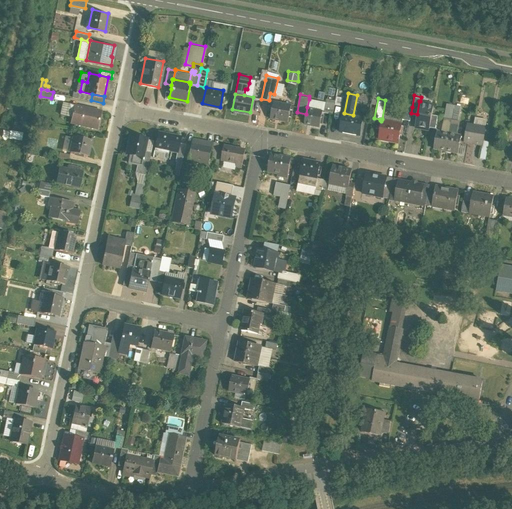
[(326,103),(309,99),(307,107),(322,110),(324,111),(326,103)]
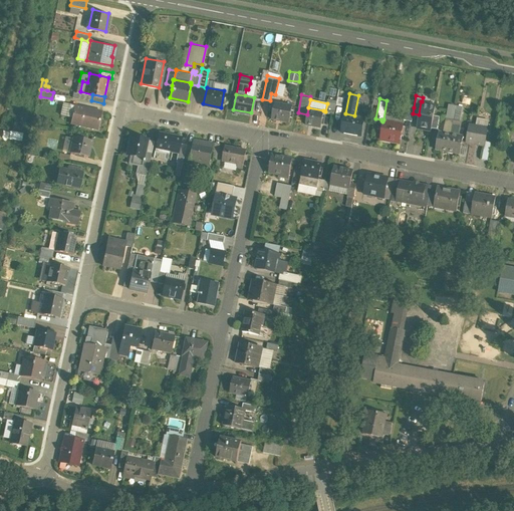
[(336,101),(327,100),(327,103),(325,111),(333,112),(336,101)]
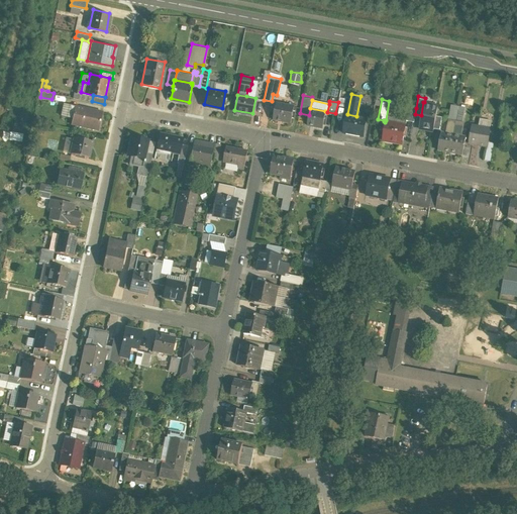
[(293,105),(276,102),(273,118),(290,121),(292,113),(293,113),(294,110),(292,110),(293,105)]
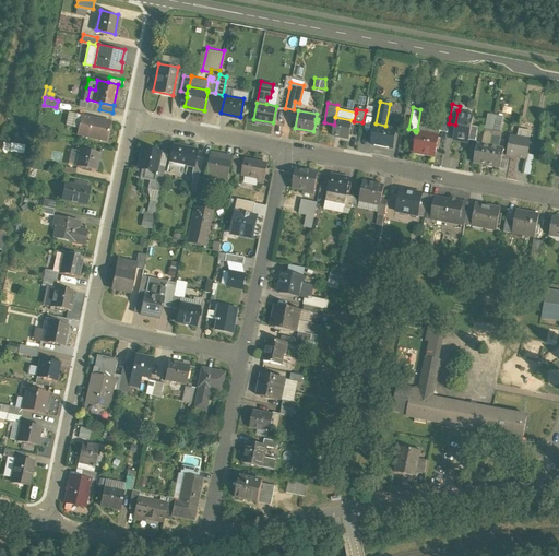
[(459,110),(458,110),(455,125),(453,137),(468,139),(468,138),(472,123),(473,114),(459,110)]
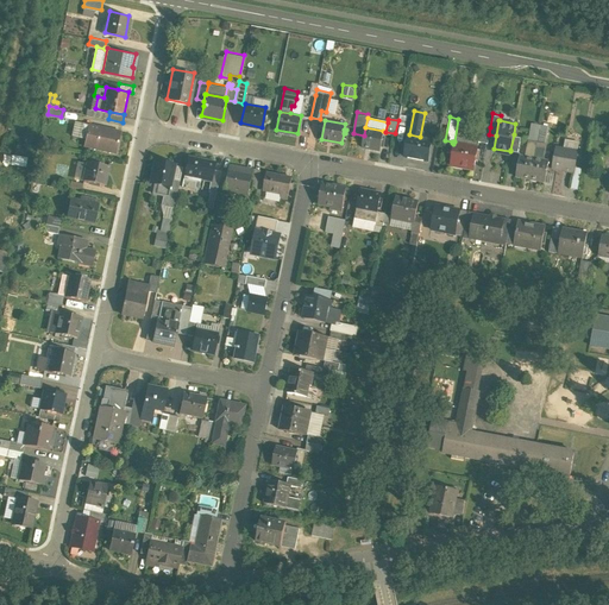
[(120,130),(88,123),(83,144),(115,151),(120,130)]
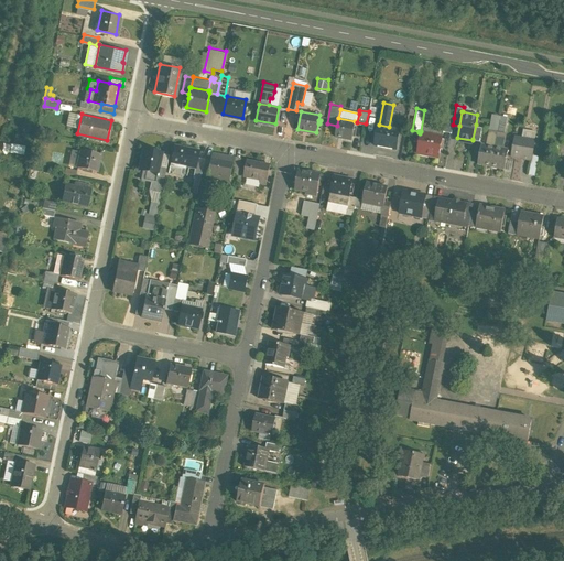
[(454,118),(445,116),(443,130),(452,131),(453,125),(454,118)]
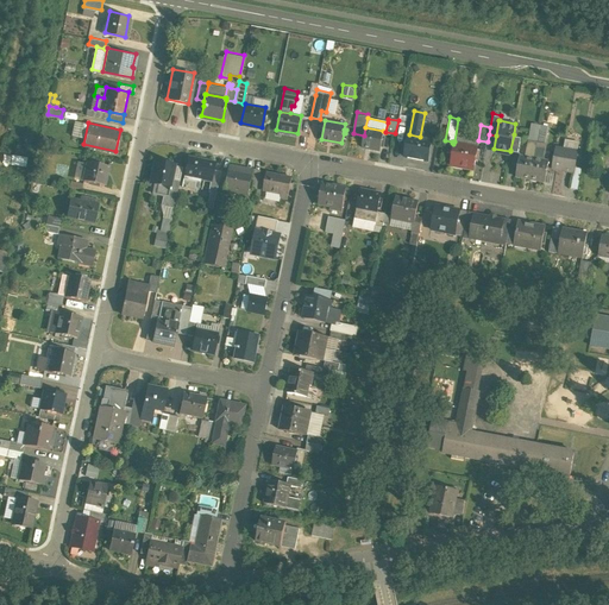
[(383,131),(365,127),(364,136),(362,145),(380,149),(383,131)]
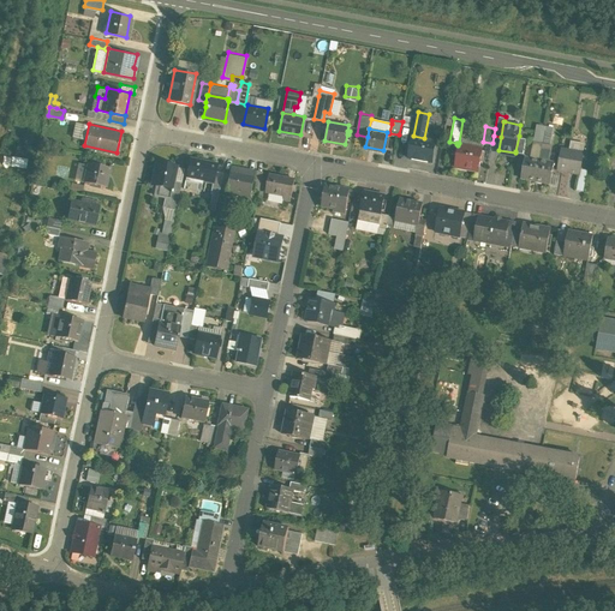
[(544,130),(536,129),(533,141),(542,143),(544,130)]
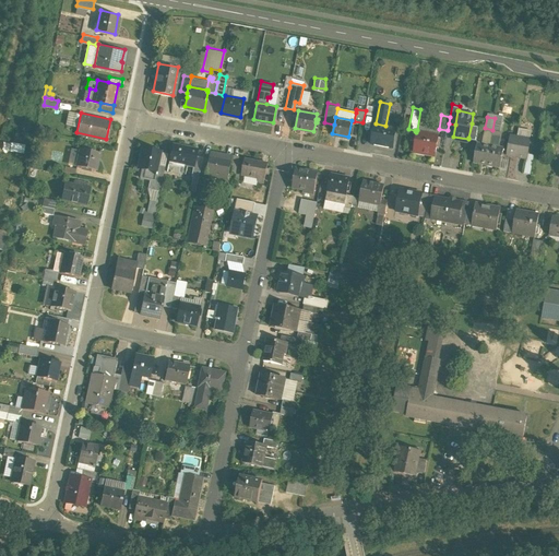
[(376,123),(371,142),(391,145),(394,127),(376,123)]
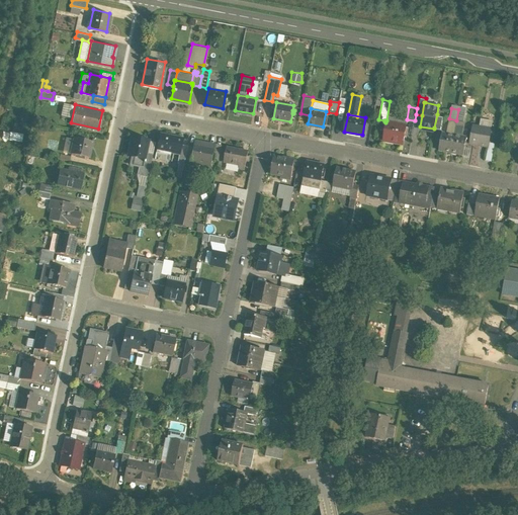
[(443,115),(437,114),(434,127),(440,129),(443,115)]
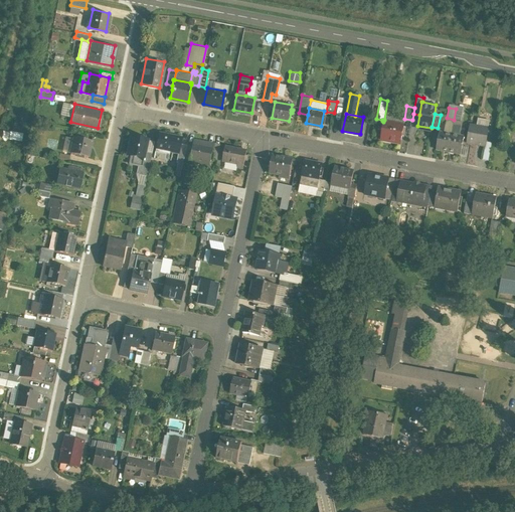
[(489,119),(478,117),(477,124),(488,126),(489,119)]
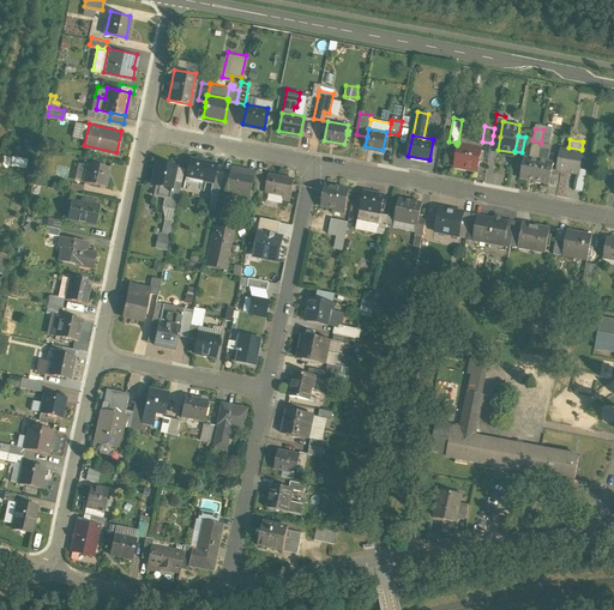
[(481,148),(458,143),(457,145),(453,164),(477,168),(481,148)]
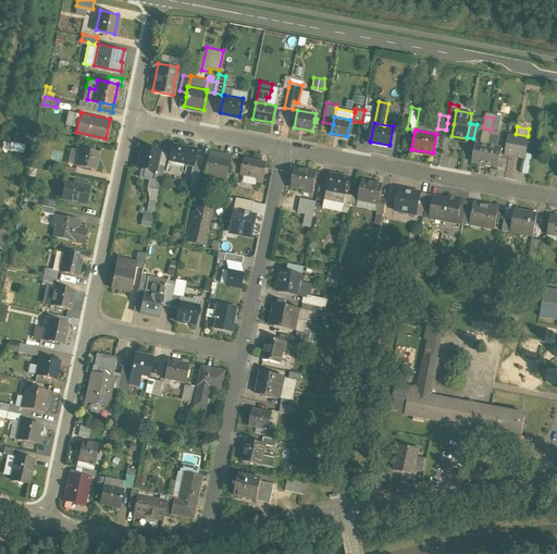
[(516,134),(509,133),(505,152),(524,156),(525,151),(528,136),(516,134)]
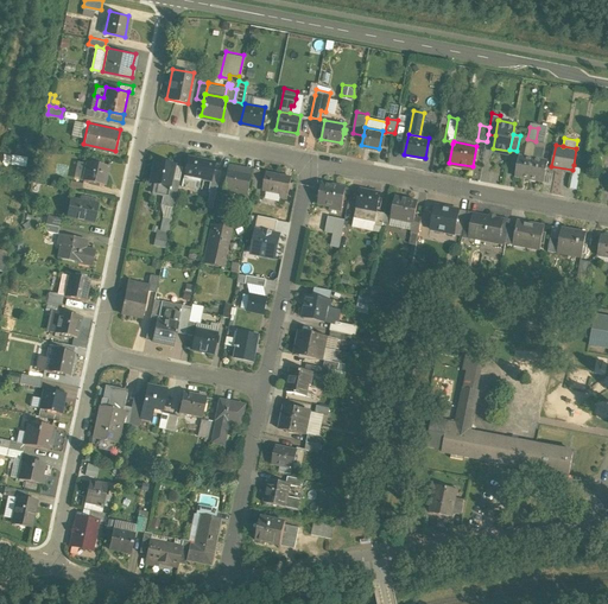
[(26,163),(26,153),(11,152),(11,161),(26,163)]
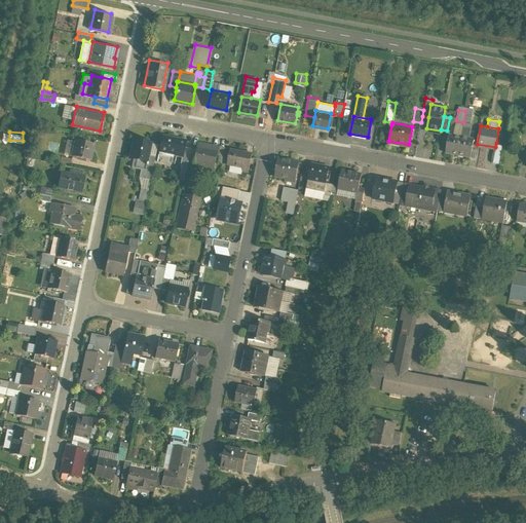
[(461,136),(449,133),(445,151),(453,152),(458,153),(461,136)]
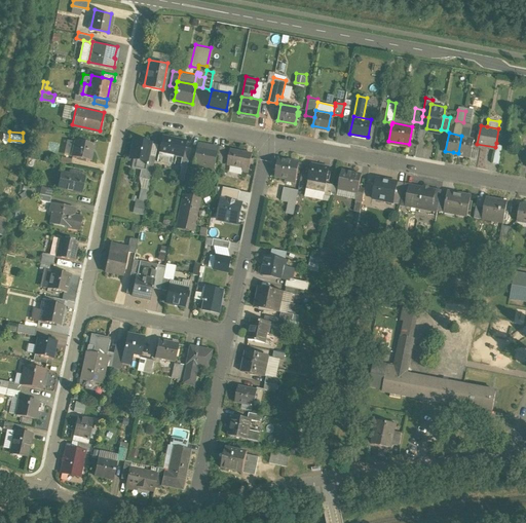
[(185,139),(162,134),(159,147),(171,150),(170,152),(182,154),(184,145),(185,139)]
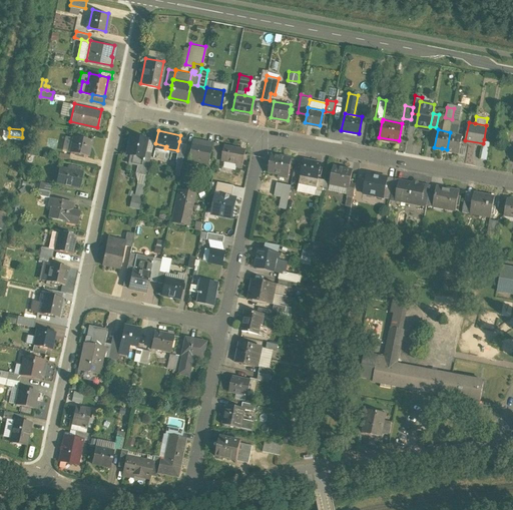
[(455,133),(450,132),(447,149),(451,149),(451,150),(459,151),(462,134),(455,133)]
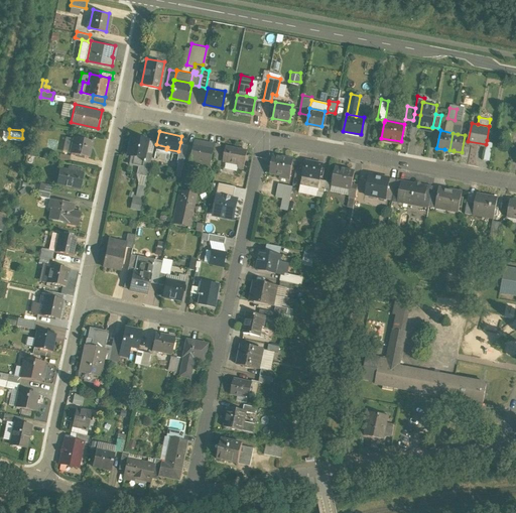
[(62,149),(68,150),(72,136),(67,134),(62,149)]
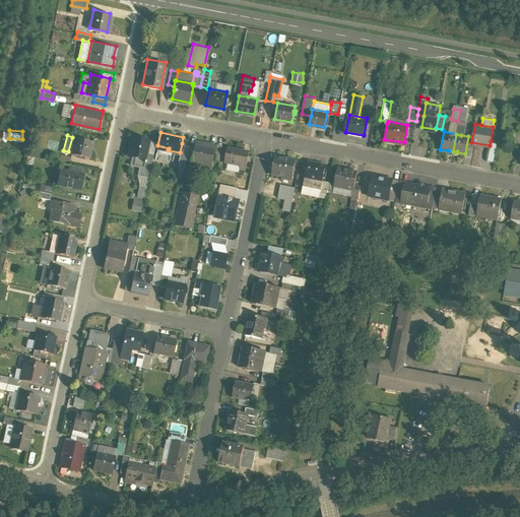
[(148,139),(132,136),(128,154),(144,158),(146,152),(148,139)]
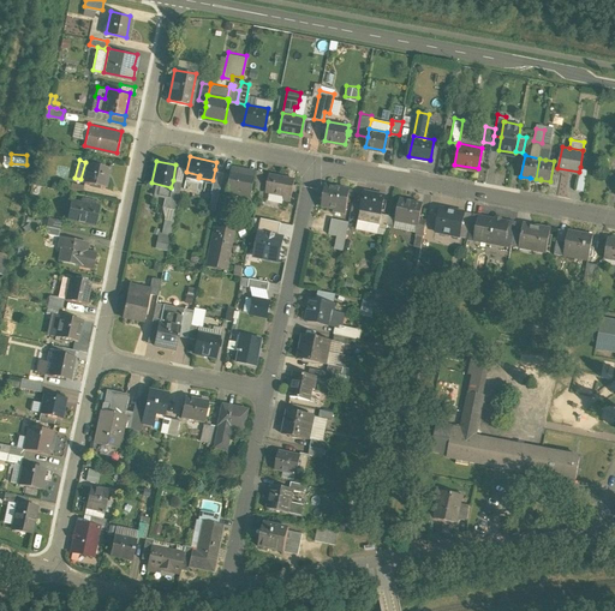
[(109,167),(88,162),(84,181),(105,186),(109,167)]
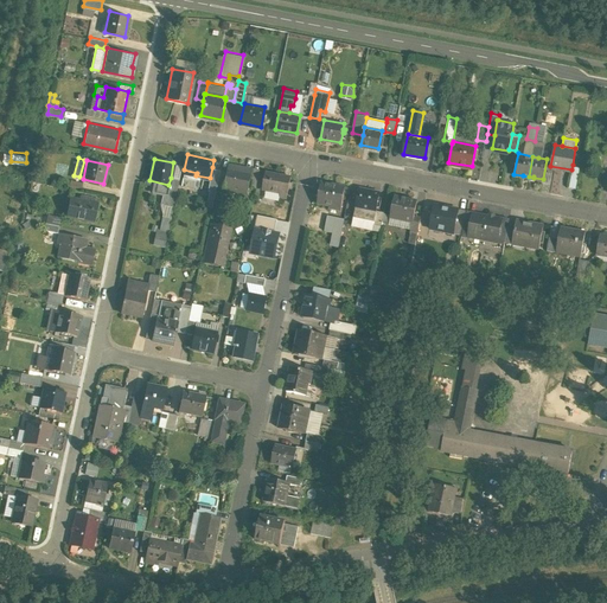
[(251,167),(228,162),(225,171),(223,186),(223,187),(247,192),(248,185),(251,167)]
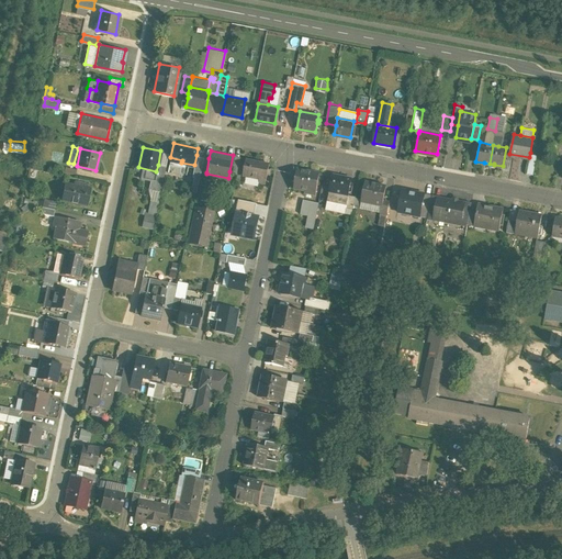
[(529,157),(526,171),(532,174),(537,154),(530,153),(529,157)]
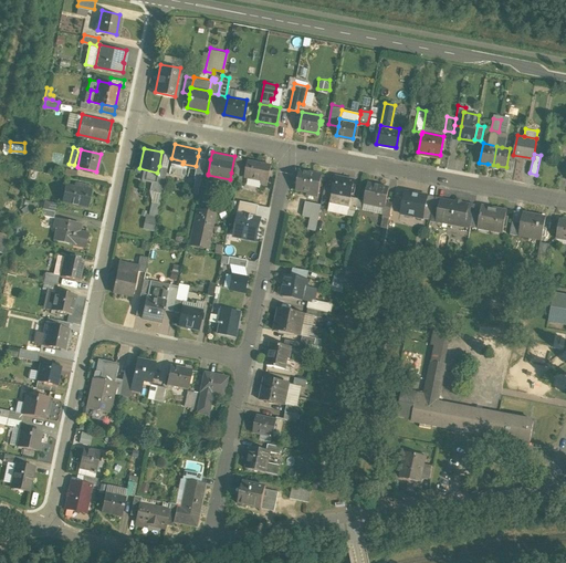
[(205,158),(198,156),(196,166),(195,170),(201,171),(205,158)]
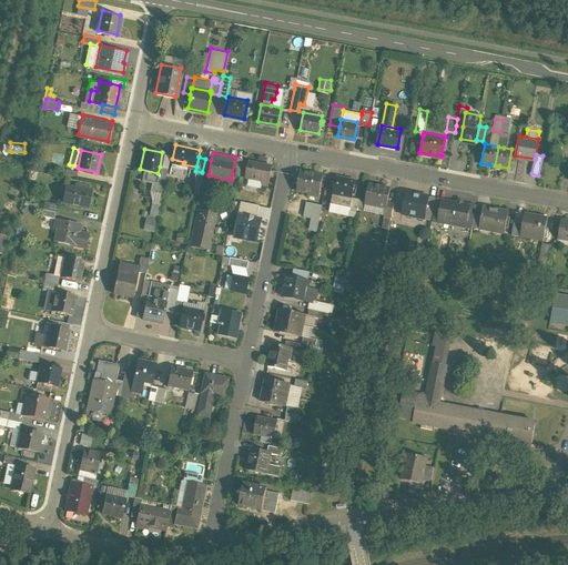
[(243,159),(235,157),(232,173),(240,174),(243,159)]
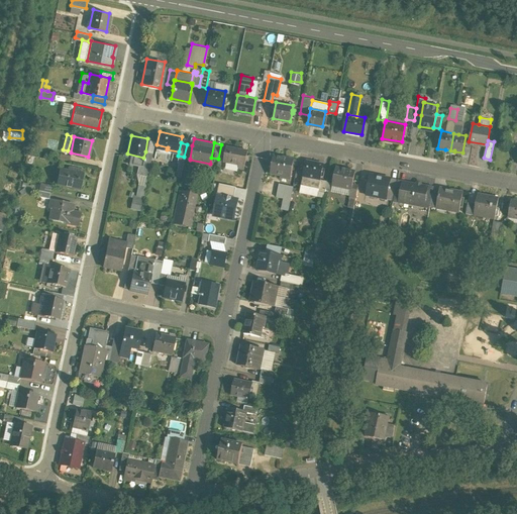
[(247,149),(226,145),(223,160),(238,163),(239,163),(240,156),(246,157),(247,149)]
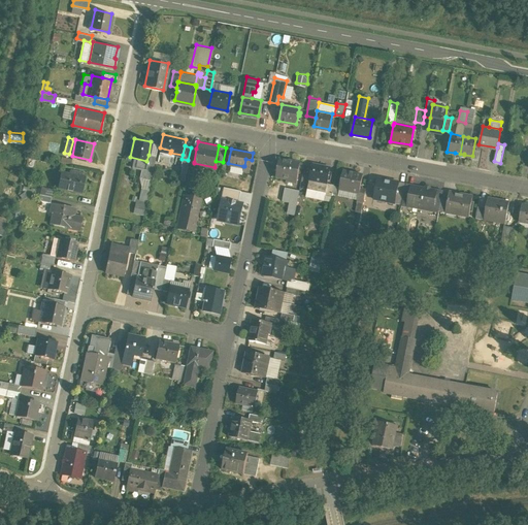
[(155,156),(149,155),(146,161),(144,168),(153,170),(155,156)]
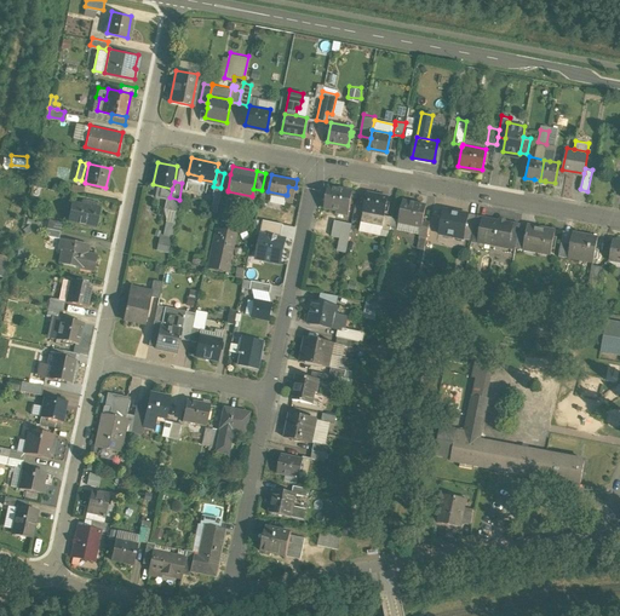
[(172,189),(158,185),(156,195),(170,197),(172,189)]
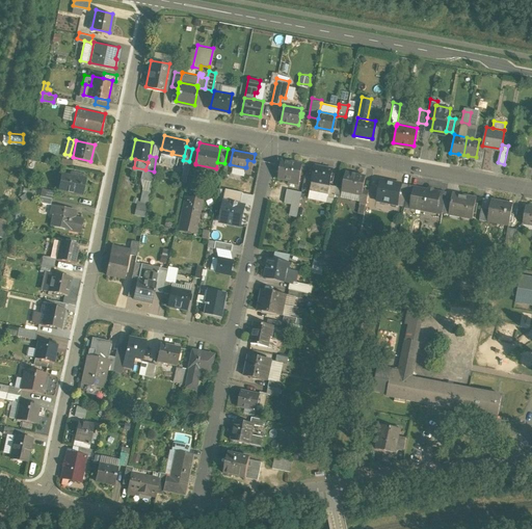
[(301,163),(281,159),(277,177),(280,177),(280,178),(289,179),(288,182),(298,184),(301,163)]
